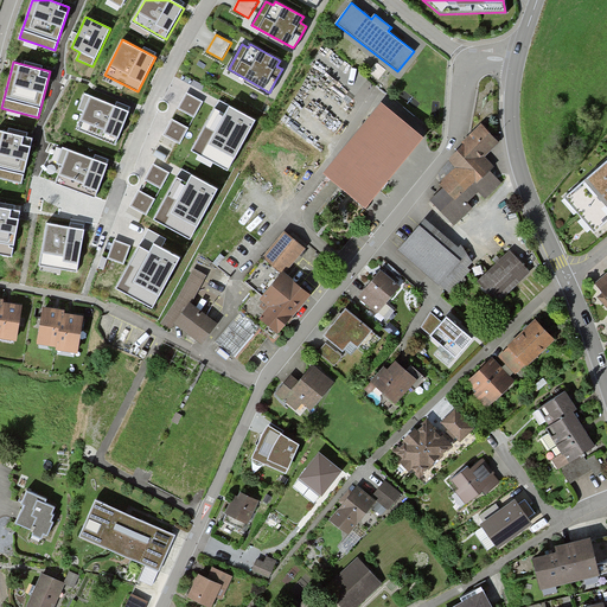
[(129,112),(85,93),(78,109),(85,112),(77,129),(116,145),(129,112)]
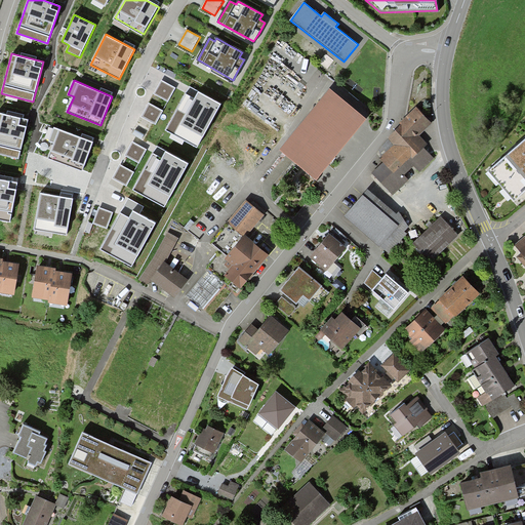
[(161,80),(154,94),(168,102),(175,87),(161,80)]
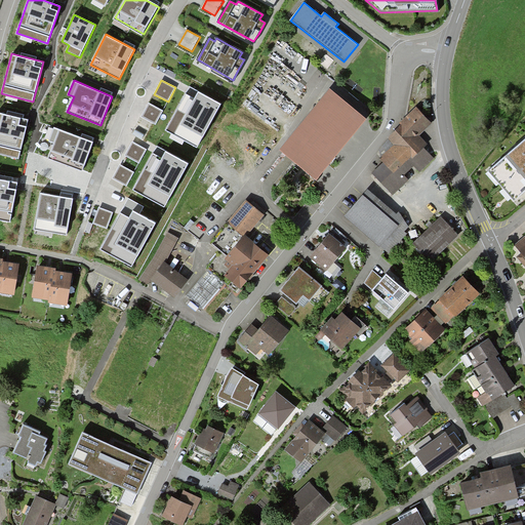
[(315,177),(365,117),(330,88),(280,148),(315,177)]
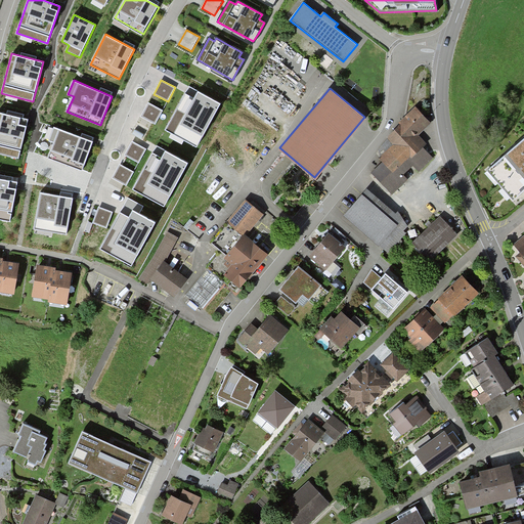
[(221,103),(198,91),(193,98),(185,93),(165,130),(197,147),(221,103)]
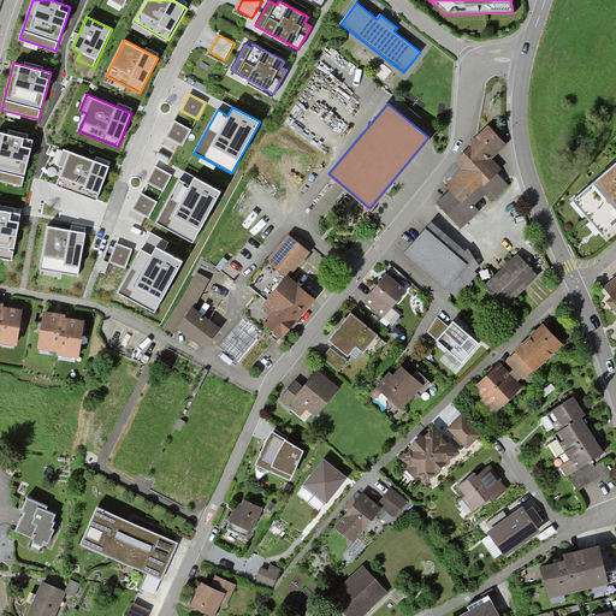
[(175,120),(166,137),(183,146),(191,130),(175,120)]
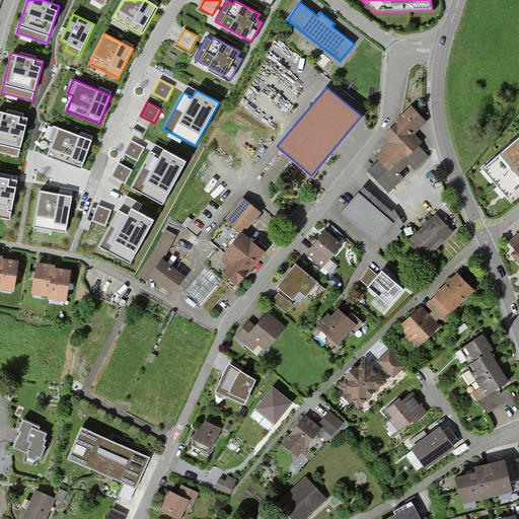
[(414,135),(428,122),(414,108),(411,105),(396,122),(397,123),(384,137),(385,137),(375,148),(378,160),(368,171),(388,193),(403,178),(398,173),(410,163),(415,168),(428,156),(418,146),(422,143),(414,135)]
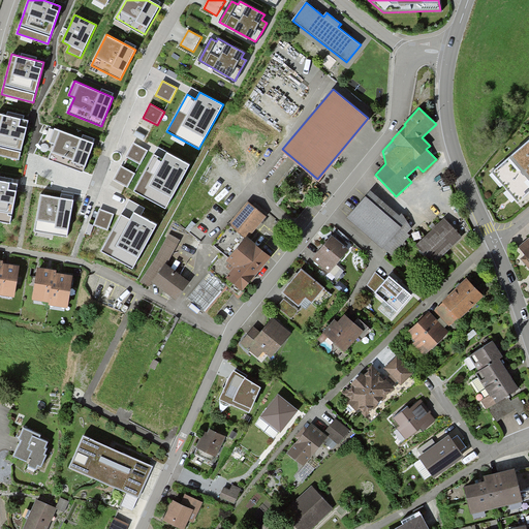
[(29,121),(0,114),(0,155),(19,160),(29,121)]
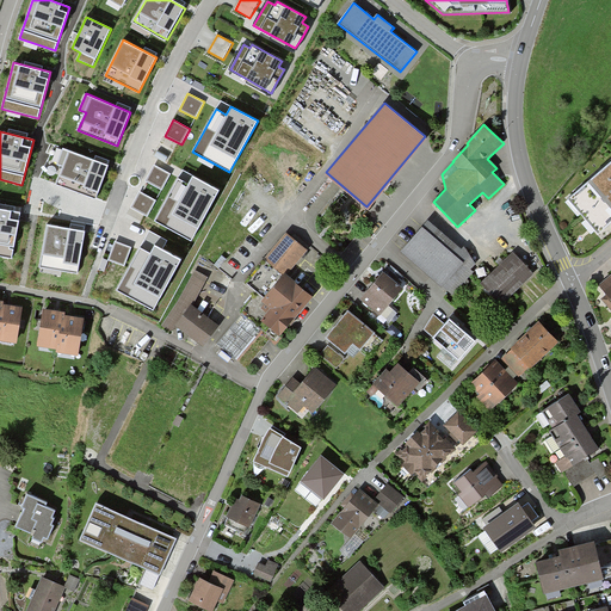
[(107,166),(63,148),(56,164),(63,166),(56,183),(94,198),(107,166)]
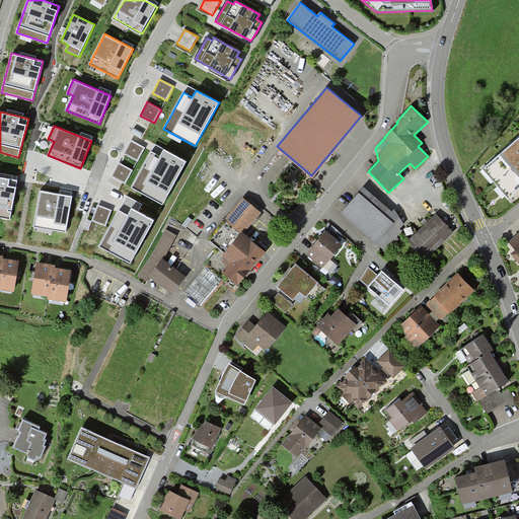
[(518,134),(518,135),(479,169),(506,200),(518,187),(518,134)]
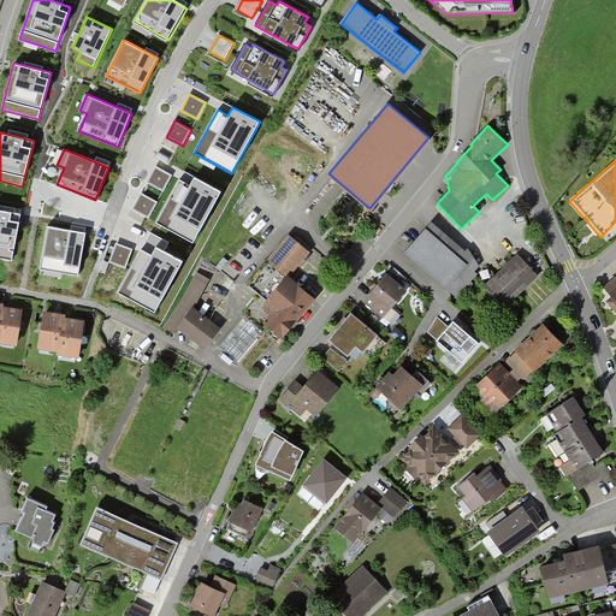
[(155,166),(147,183),(164,191),(172,176),(155,166)]
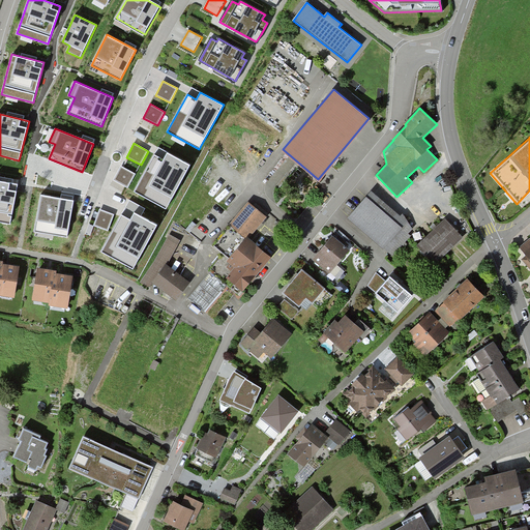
[(190,166),(168,153),(164,159),(155,155),(135,193),(166,208),(190,166)]
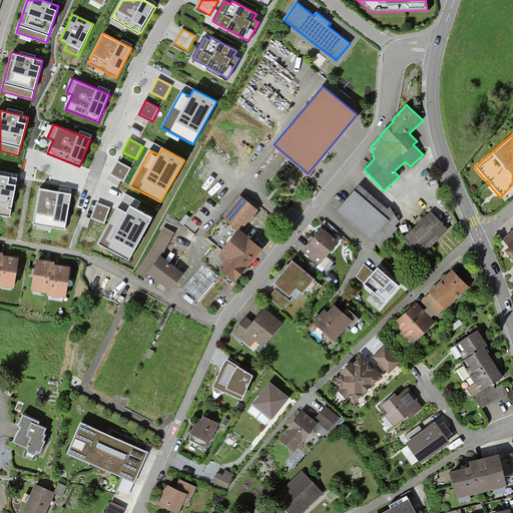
[(117,160),(110,174),(124,181),(131,168),(117,160)]
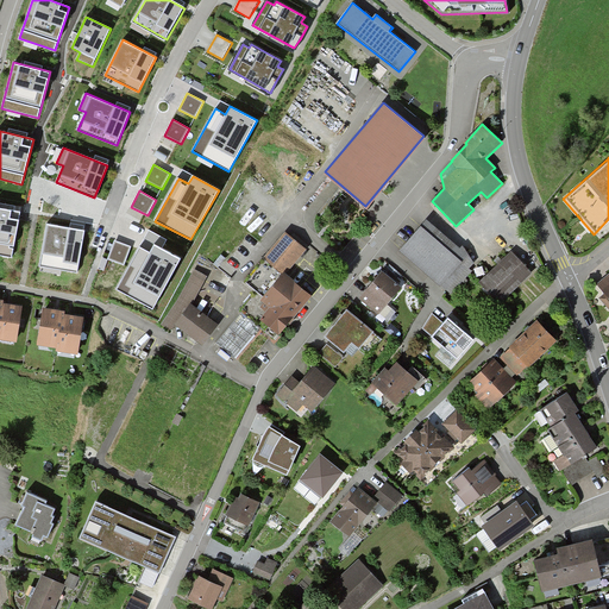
[(20,212),(0,208),(0,255),(12,257),(20,212)]
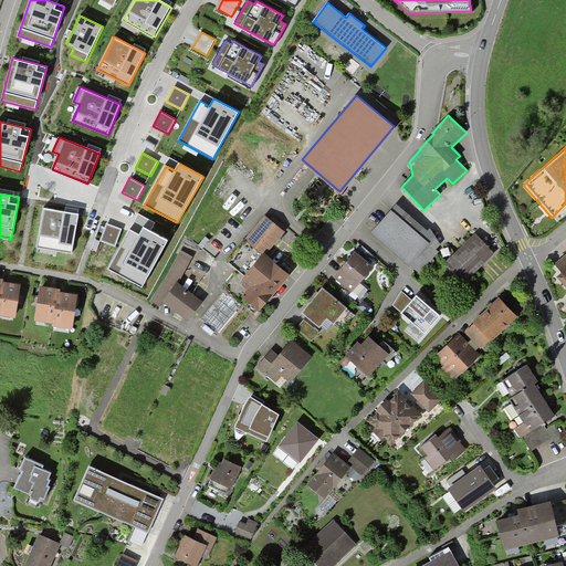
[(436,249),(441,244),(431,228),(428,231),(398,203),(371,233),(409,266),(410,264),(421,274),(440,252),(436,249)]
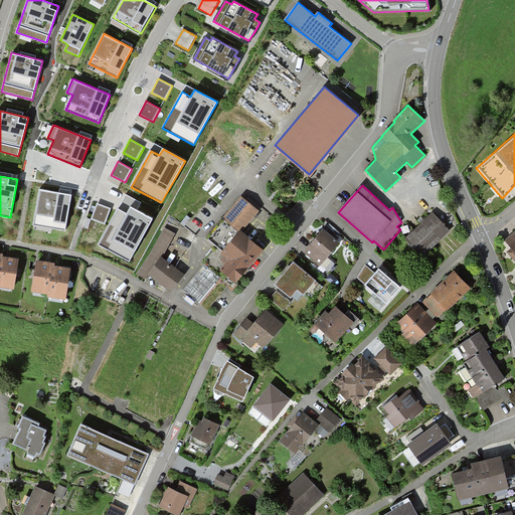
[(70,195),(40,190),(34,224),(64,230),(70,195)]
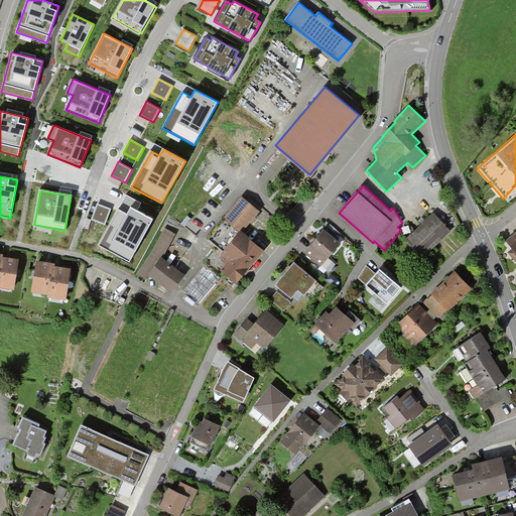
[(238,233),(255,211),(240,199),(222,220),(238,233)]
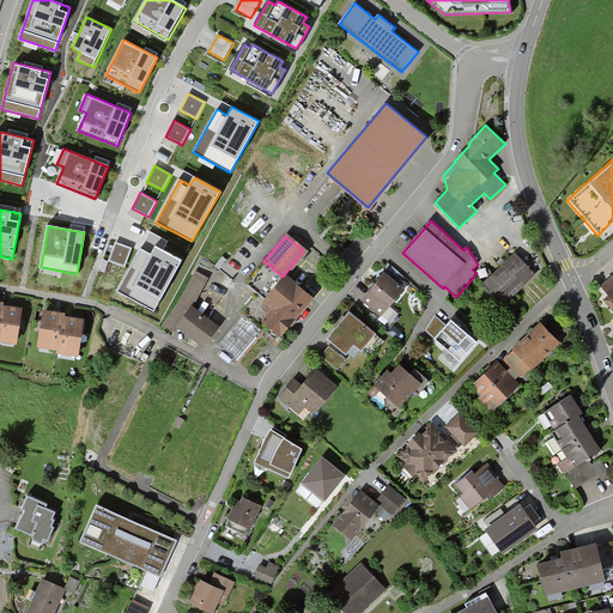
[(132,249),(116,242),(109,261),(125,267),(132,249)]
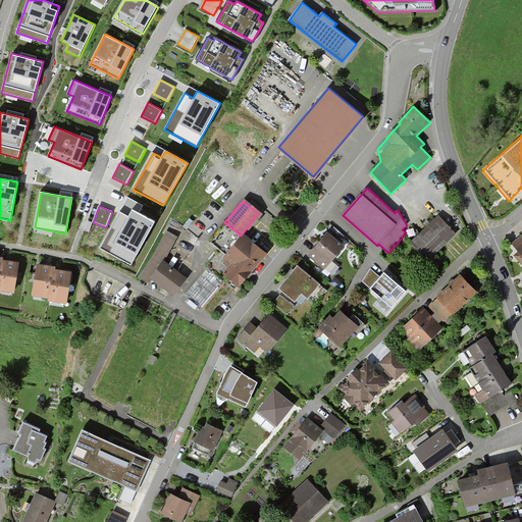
[(155,222),(133,210),(128,216),(120,211),(100,249),(131,265),(155,222)]
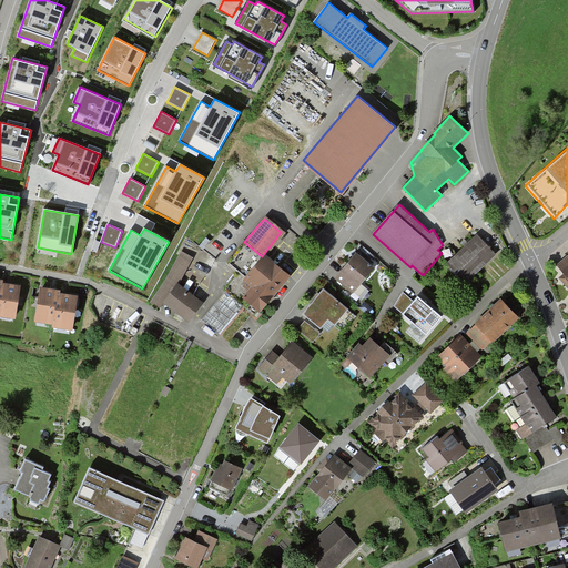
[(466,283),(496,253),(476,233),(465,244),(446,263),(466,283)]
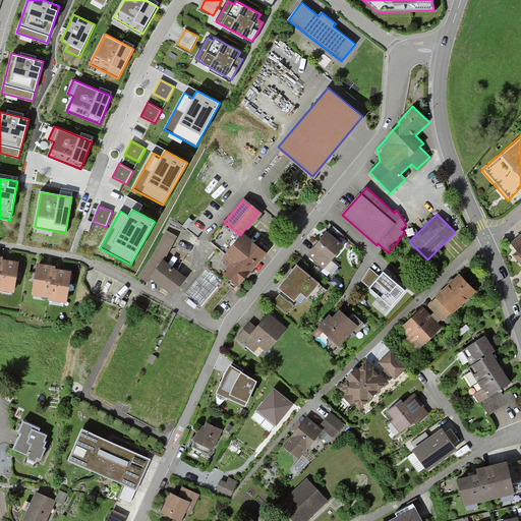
[(162,262),(174,238),(163,232),(137,280),(146,283),(147,281),(169,296),(178,286),(184,279),(162,262)]
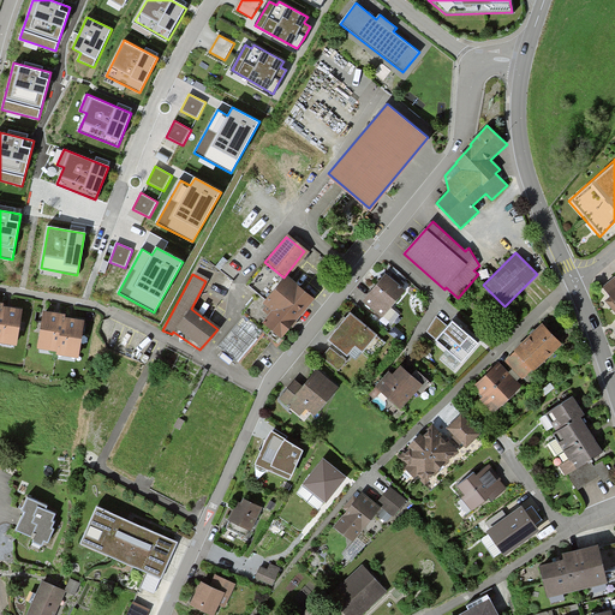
[(382,316),(405,290),(386,274),(380,281),(364,300),(382,316)]
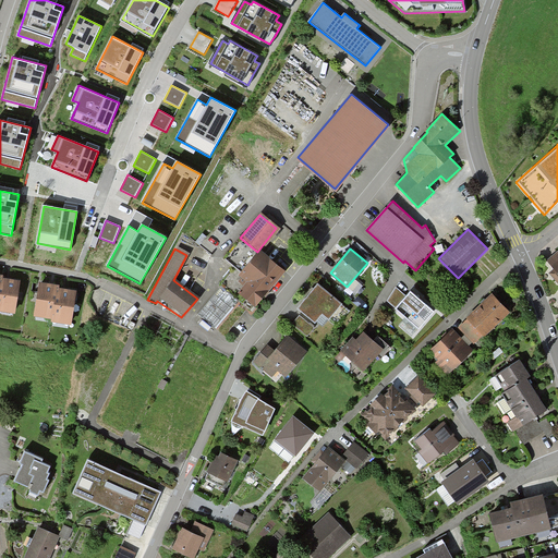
[(557,277),(557,250),(545,262),(557,277)]
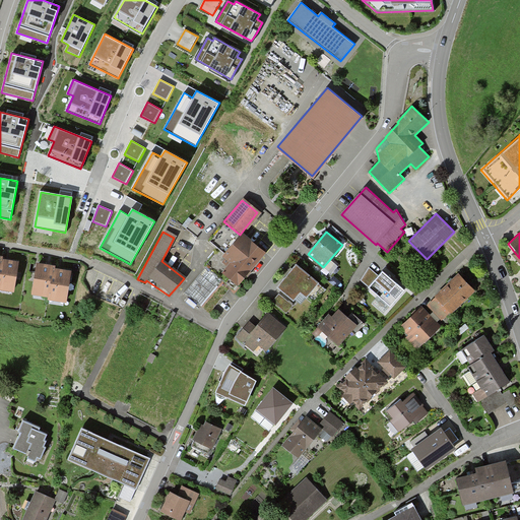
[(235,287),(262,253),(240,236),(219,261),(225,266),(218,275),(235,287)]
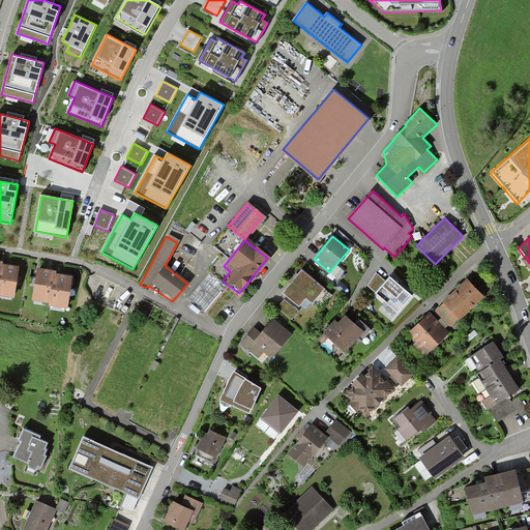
[(0,296),(13,299),(20,267),(8,265),(2,264),(0,272),(0,296)]
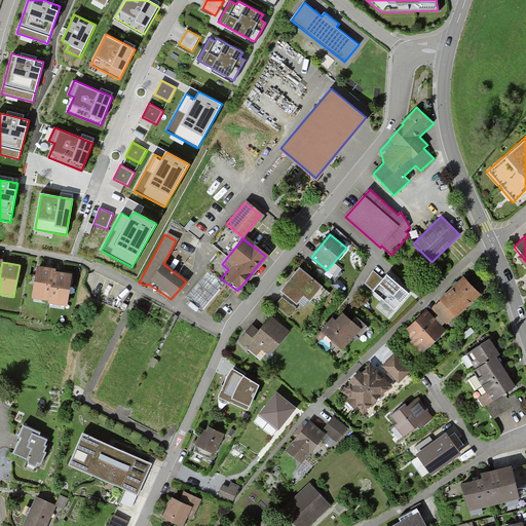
[(48,298),(54,272),(55,267),(49,266),(39,263),(32,295),(48,298)]
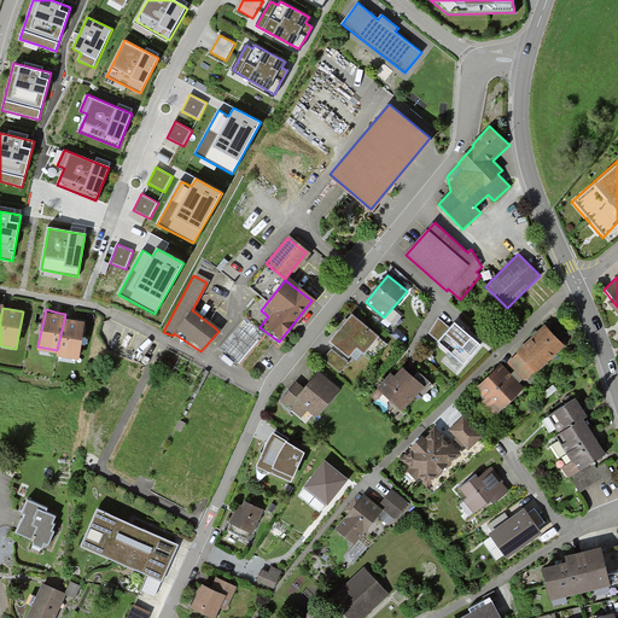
[(365,355),(379,337),(351,314),(344,322),(328,340),(349,357),(356,348),(365,355)]
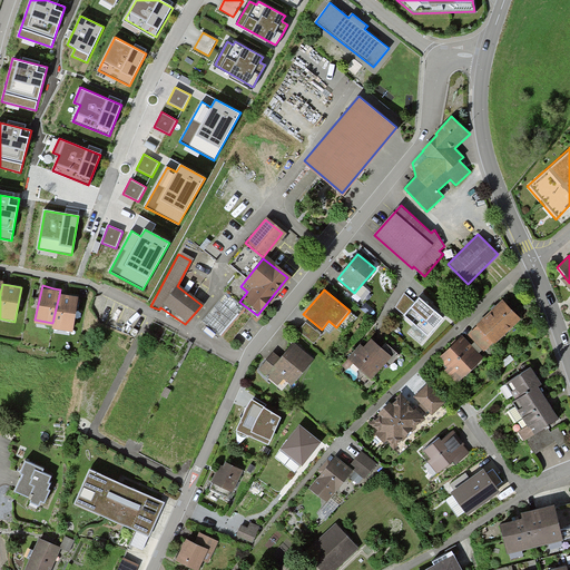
[(220,334),(244,308),(227,293),(204,320),(220,334)]
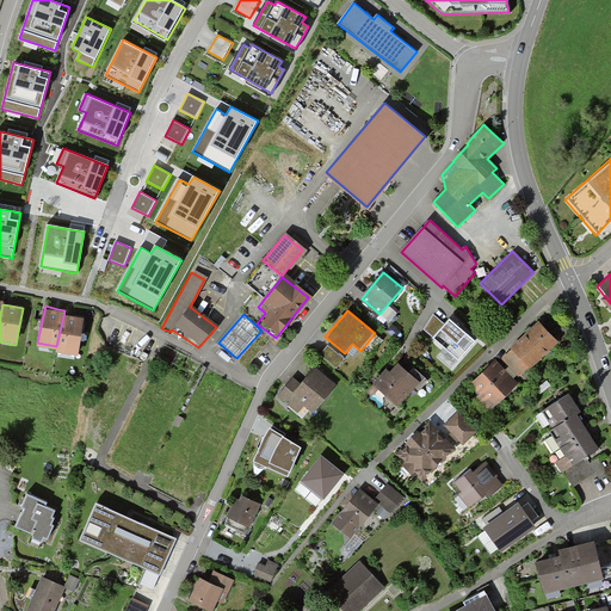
[(434,338),(445,325),(433,314),(425,328),(434,338)]
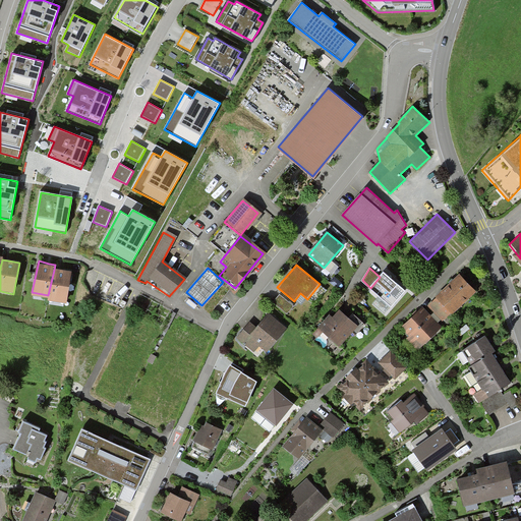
[(47,300),(64,304),(71,274),(60,272),(54,270),(48,295),(47,300)]
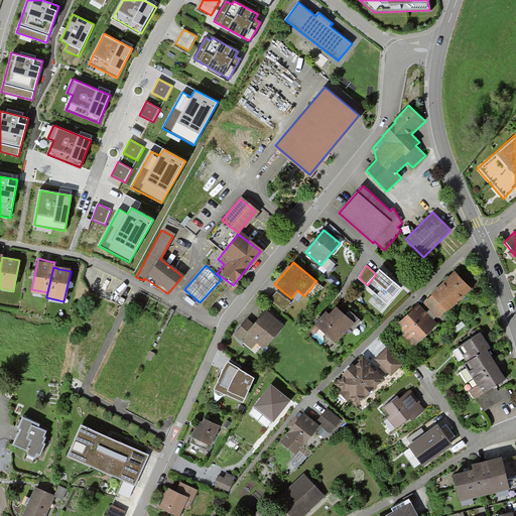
[(366,285),(386,303),(400,288),(386,276),(380,270),(376,274),(367,285),(366,285)]
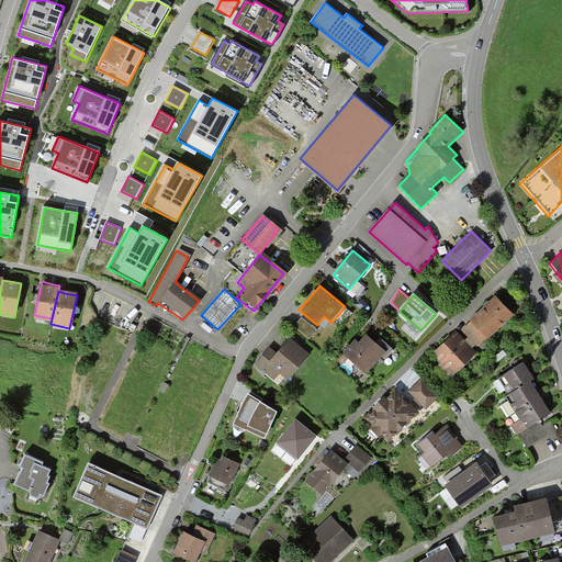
[(480,345),(513,313),(496,296),(489,304),(463,328),(480,345)]
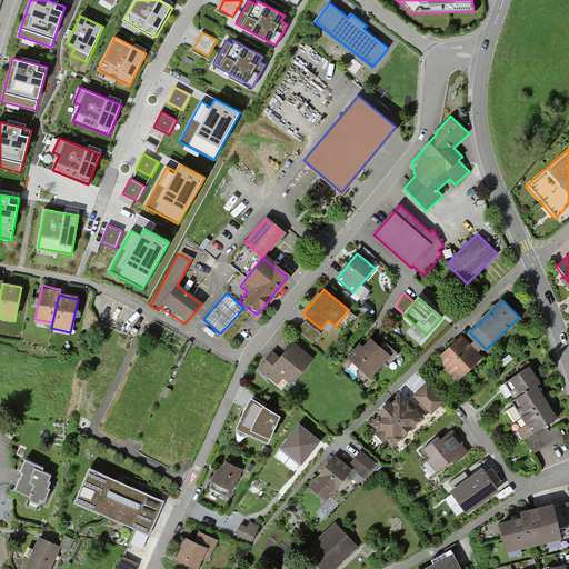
[(321,335),(306,321),(299,329),(315,342),(321,335)]
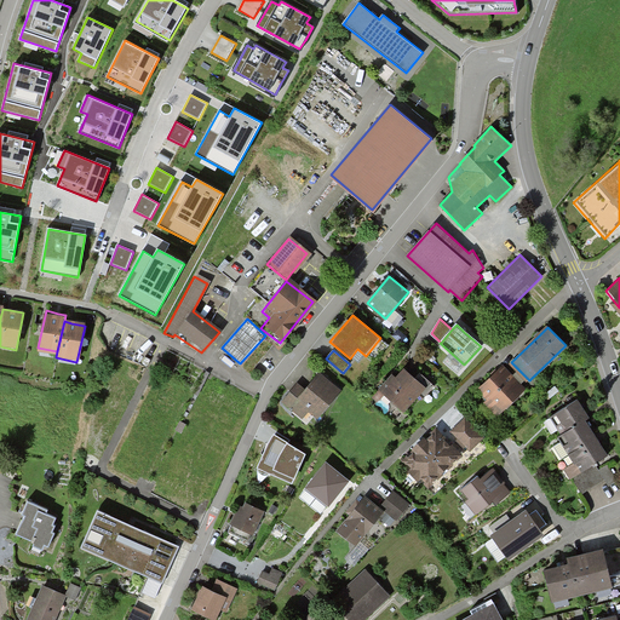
[(498,414),(523,389),(503,366),(497,372),(476,391),(498,414)]
